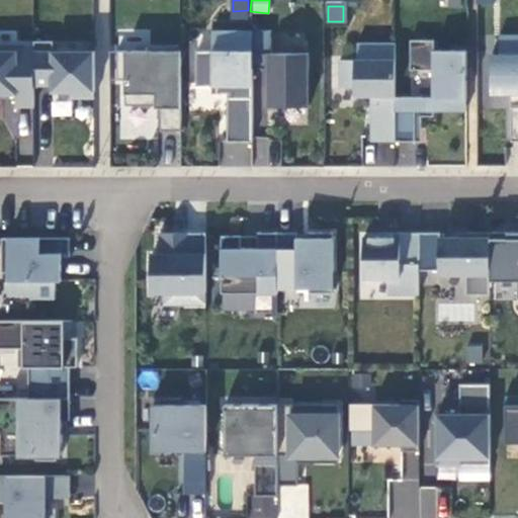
[(248,18),(248,10),(233,11),(233,18),(248,18)]
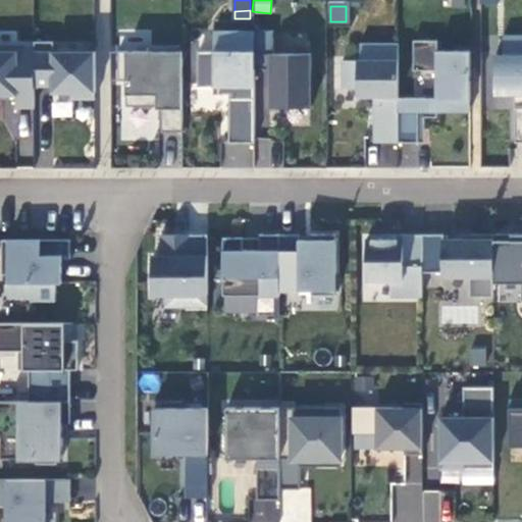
[(255,68),(255,31),(214,31),(214,50),(199,51),(199,87),(220,86),(220,94),(229,93),(230,142),(256,142),(255,68)]
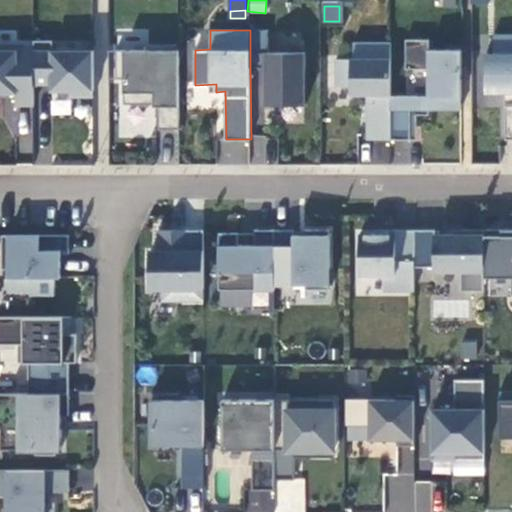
[(269,30),(250,30),(250,67),(265,67),(265,105),(306,104),(306,53),(269,53),(269,30)]
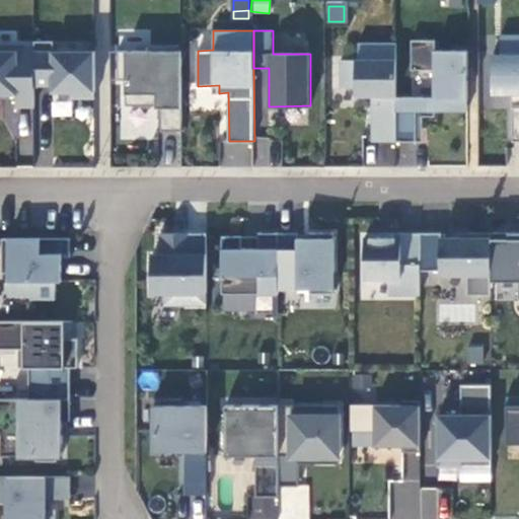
[(518,141),(518,34),(502,35),(502,54),(494,54),(493,93),(513,93),(513,141),(518,141)]
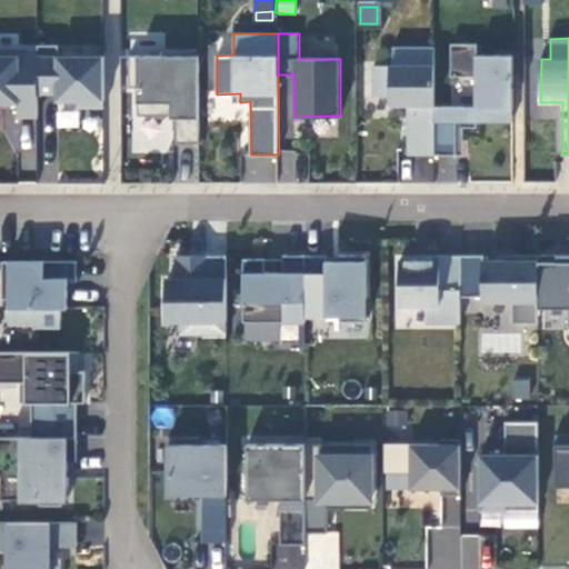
[(60,43),(39,43),(39,50),(39,59),(39,92),(58,92),(58,99),(79,99),(79,106),(105,106),(105,55),(59,55),(60,43)]
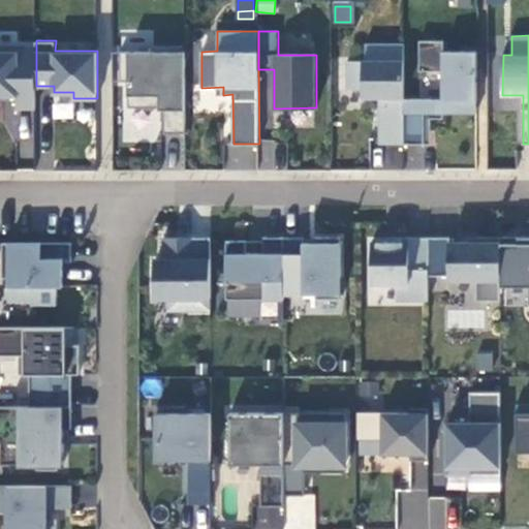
[(477,51),(444,51),(444,41),(421,41),(421,70),(443,71),(443,99),(405,99),(404,144),(425,144),(425,114),(444,113),(477,113),(477,51)]
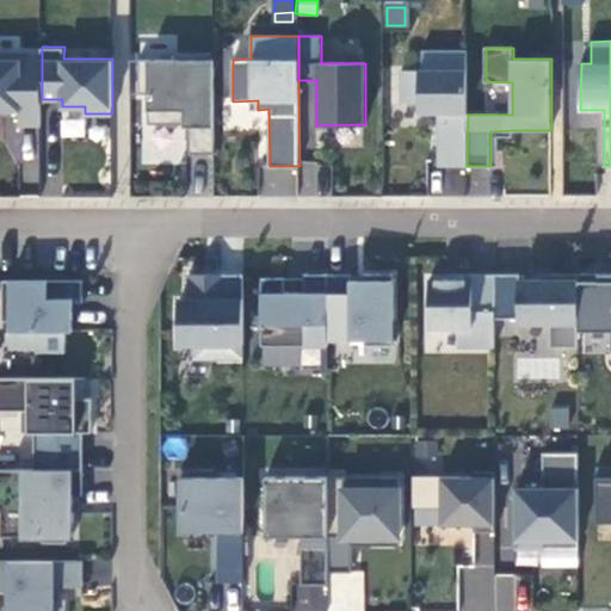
[(438,166),(467,166),(468,115),(468,50),(423,50),(423,71),(401,71),(401,103),(419,103),(419,112),(438,112),(438,166)]
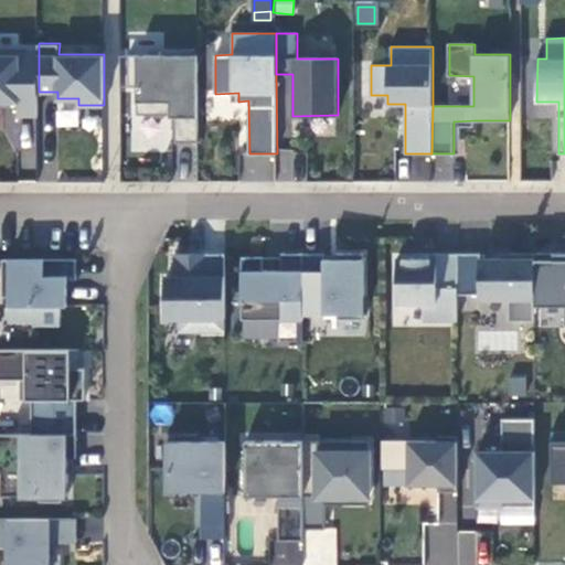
[(39,92),(39,59),(20,59),(20,49),(0,49),(0,106),(1,107),(1,102),(12,102),(19,102),(20,115),(39,114),(39,92)]
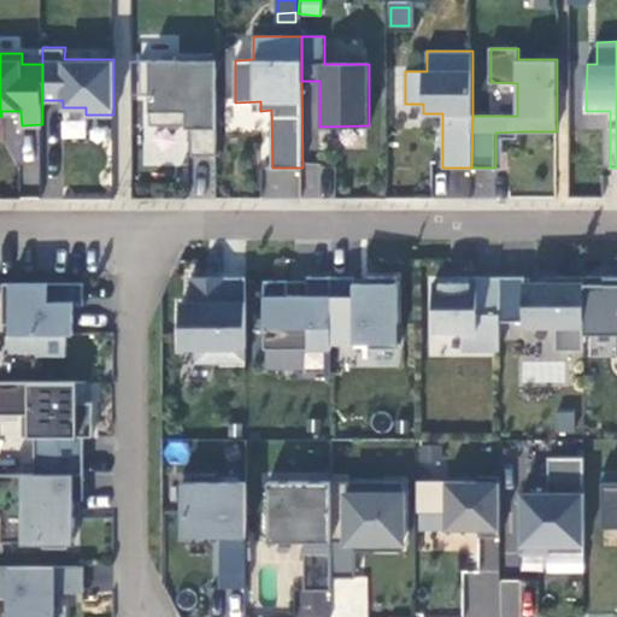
[(42,54),(22,53),(22,64),(42,64),(42,54)]
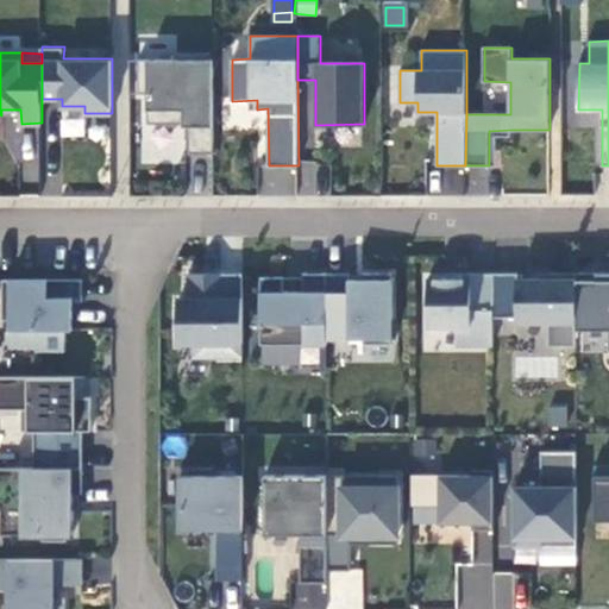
[(213,154),(214,57),(179,56),(179,60),(138,60),(139,94),(148,94),(148,119),(189,119),(189,126),(189,154),(213,154)]
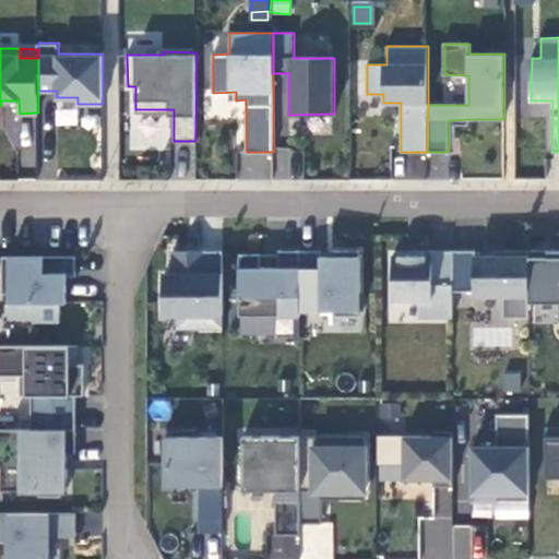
[(449,120),(449,152),(456,152),(456,125),(470,126),(470,119),(449,120)]
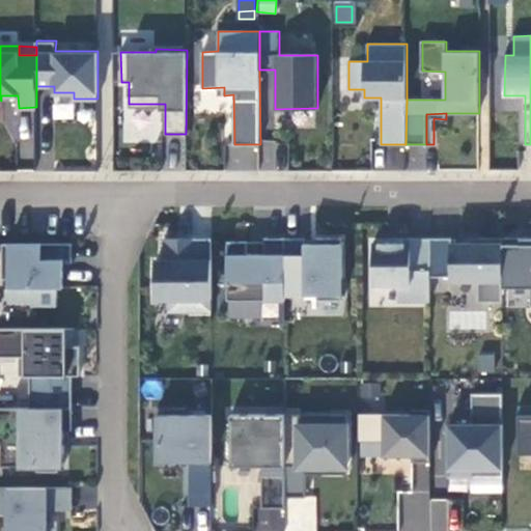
[(277,169),(277,141),(261,141),(261,169),(277,169)]
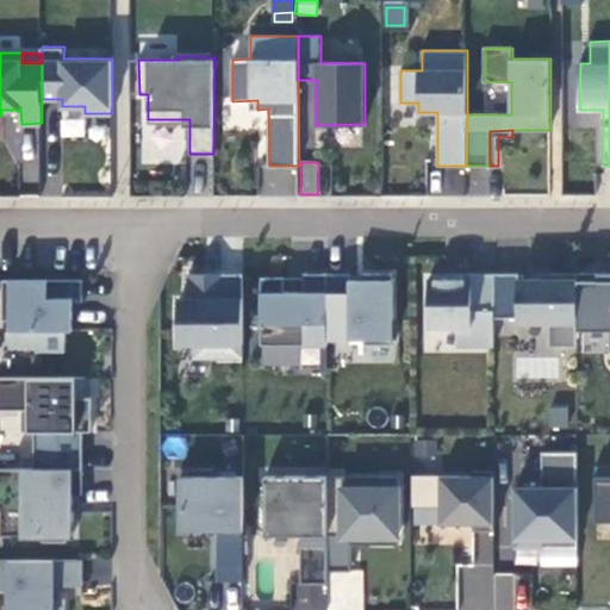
[(262,190),(288,195),(292,180),(265,174),(262,190)]
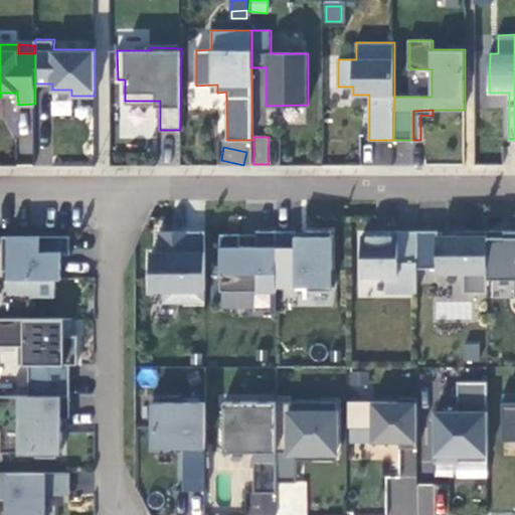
[(205,302),(205,231),(161,230),(161,251),(151,250),(151,290),(165,290),(165,302),(205,302)]
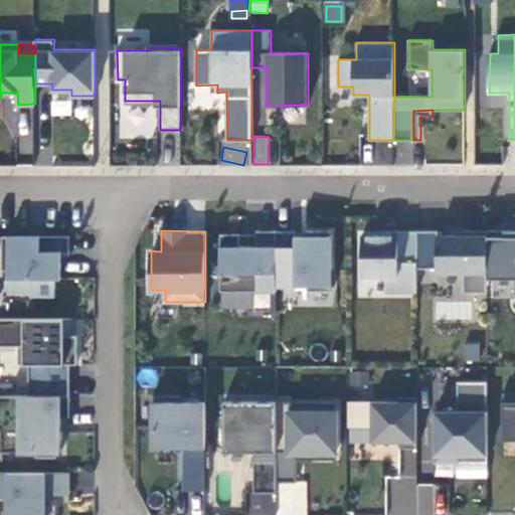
[(417,269),(417,230),(397,230),(397,235),(362,235),(362,276),(387,276),(386,292),(417,292),(417,269)]
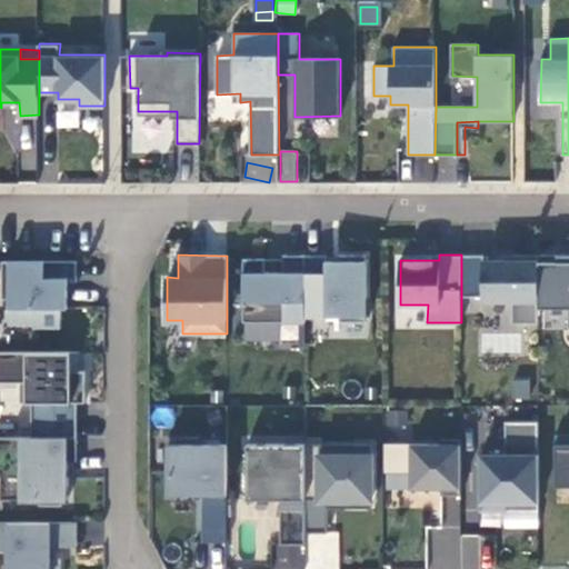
[(485,255),(461,255),(461,297),(483,297),(483,301),(512,301),(513,323),(539,323),(539,308),(539,255),(516,256),(516,260),(503,260),(486,260),(485,255)]
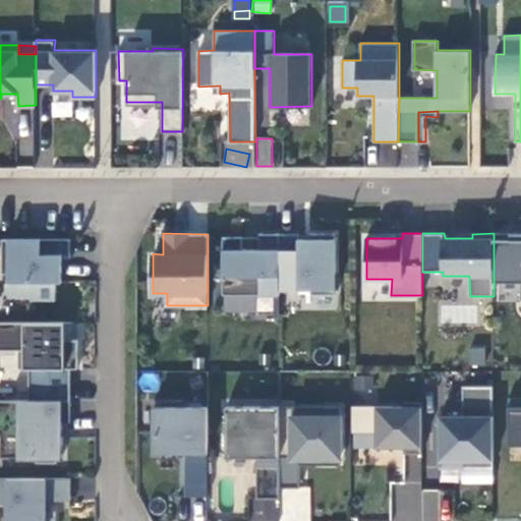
[(520,233),(494,233),(494,282),(520,282),(520,298),(520,300),(520,233)]
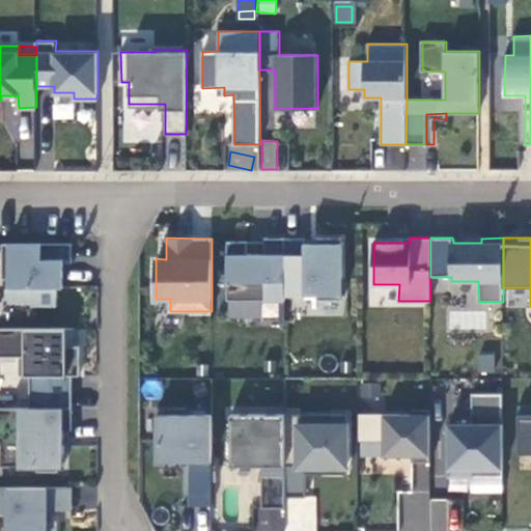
[(248,242),(228,242),(228,300),(285,301),(285,296),(285,239),(266,239),(266,254),(248,254),(248,242)]
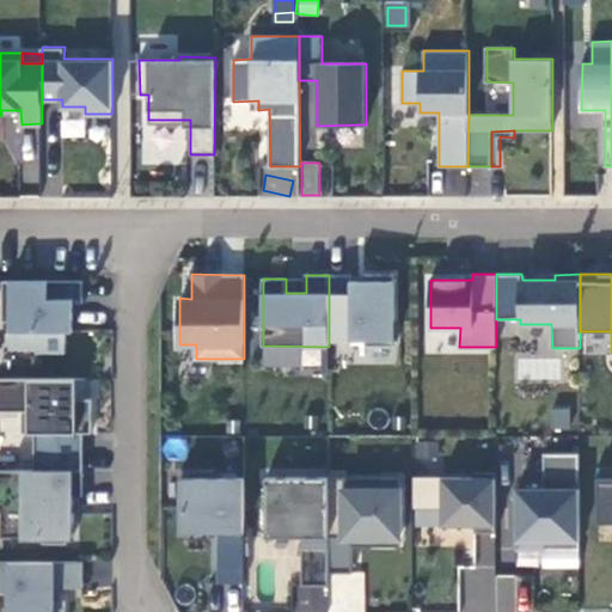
[(353,275),(329,275),(329,341),(366,340),(366,346),(395,346),(395,275),(366,275),(366,280),(353,280),(353,275)]
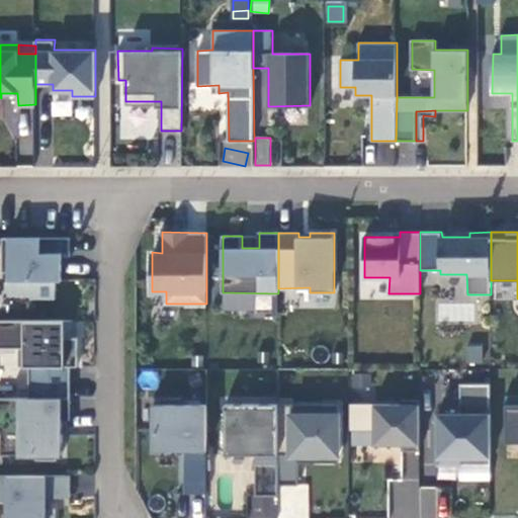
[(71,238),(3,238),(3,272),(9,272),(8,293),(31,295),(31,298),(56,298),(56,280),(62,280),(63,256),(71,257),(71,238)]
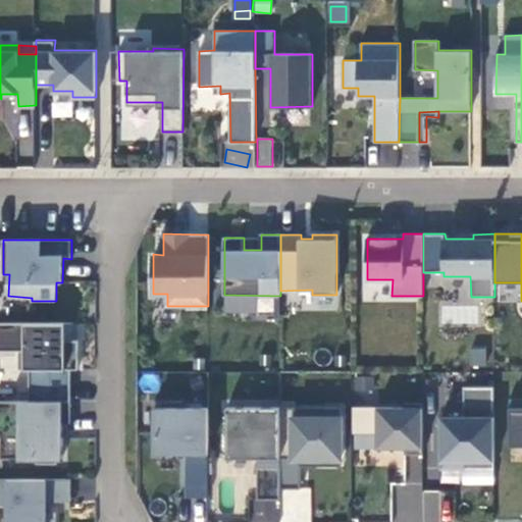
[(30,401),(71,401),(71,369),(79,369),(79,341),(73,341),(65,341),(65,322),(0,322),(0,350),(19,351),(24,351),(24,369),(30,369),(30,401)]
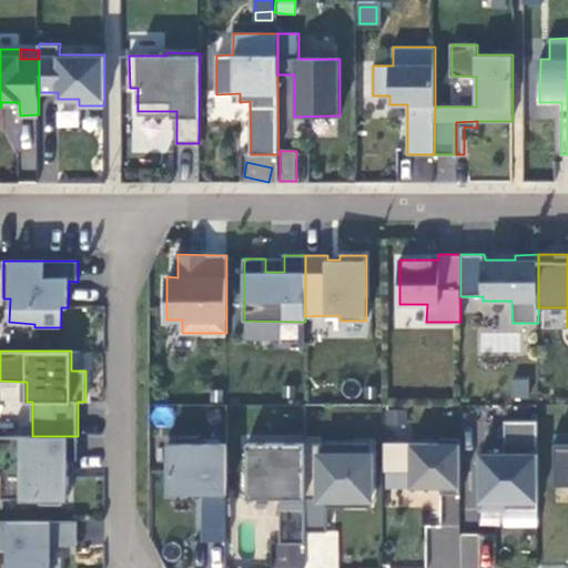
[(80,351),(71,351),(71,371),(80,371),(80,351)]
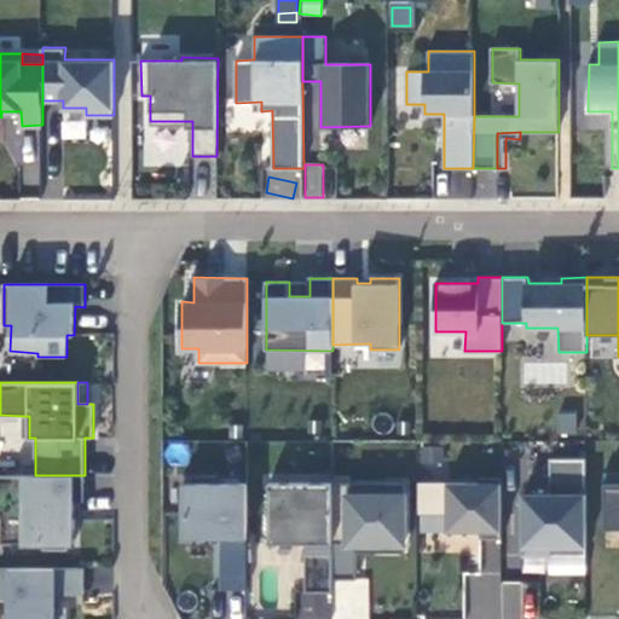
[(577,414),(560,414),(560,431),(577,431),(577,414)]
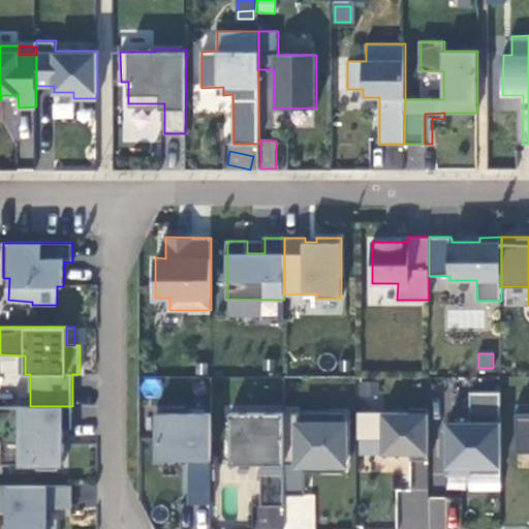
[(378,382),(363,382),(363,395),(378,395),(378,382)]
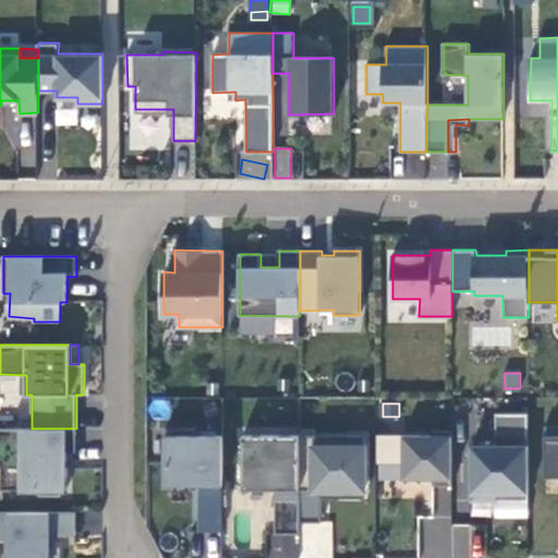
[(529,493),(529,413),(497,413),(496,446),(472,446),(472,463),(475,466),(475,473),(471,476),(472,500),(497,500),(497,494),(529,493)]
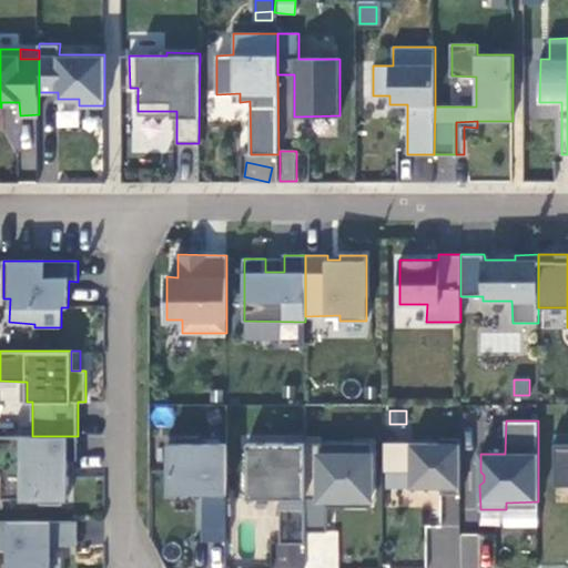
[(567,433),(555,434),(555,486),(567,485),(567,433)]
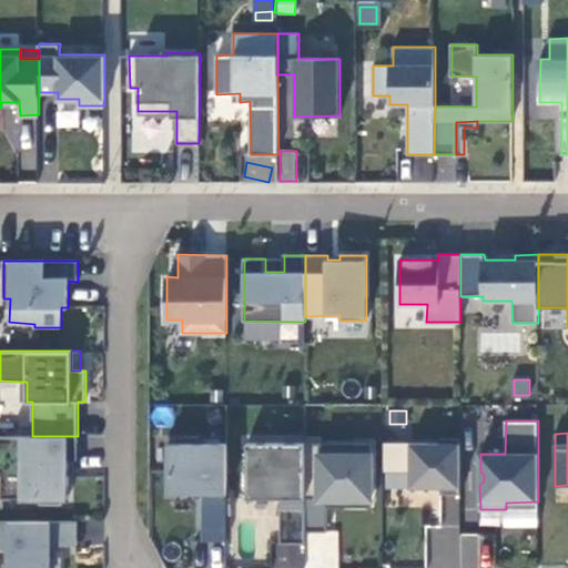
[(32,436),(0,436),(0,472),(2,473),(1,498),(40,498),(40,504),(63,504),(63,498),(69,498),(69,462),(78,460),(78,436),(32,436)]
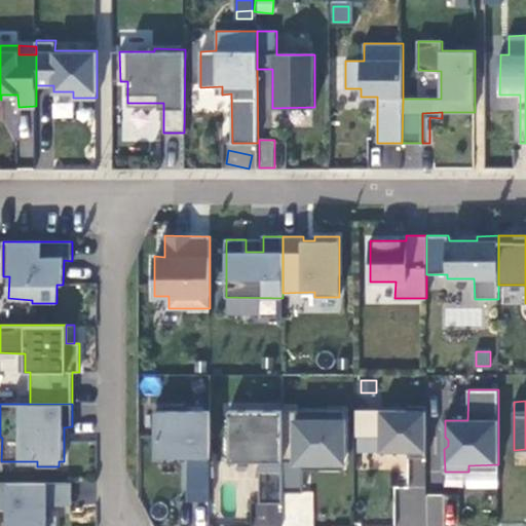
[(209,501),(210,411),(189,411),(189,405),(156,405),(156,457),(187,457),(187,501),(209,501)]
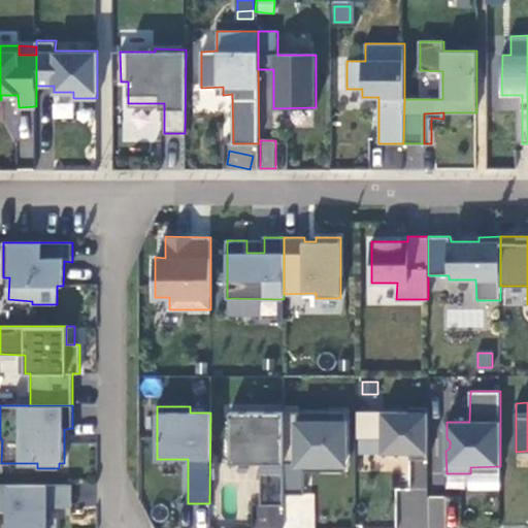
[(428,459),(428,408),(410,407),(410,413),(383,413),(382,453),(410,453),(410,460),(428,459)]
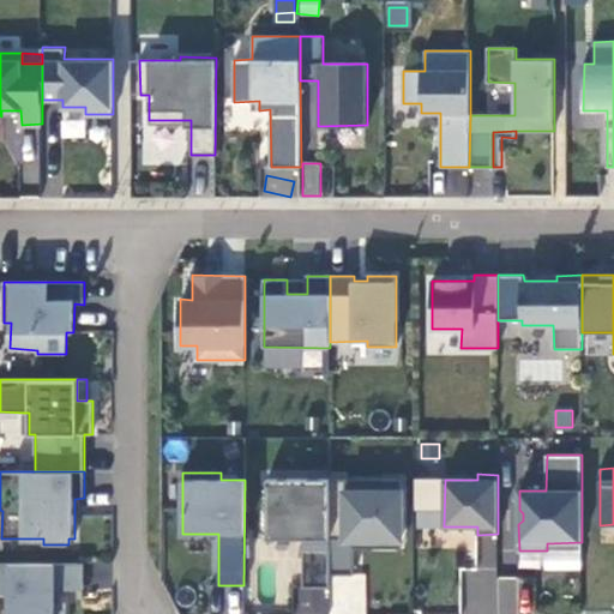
[(330,575),(330,480),(268,480),(268,539),(304,540),(304,588),(330,588),(330,575)]
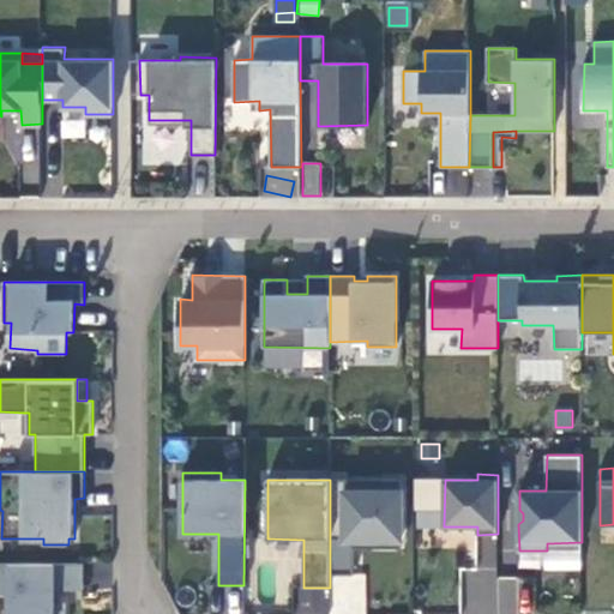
[(347,480),(330,480),(330,575),(354,575),(353,539),(402,539),(401,480),(385,480),(385,492),(347,492),(347,480)]
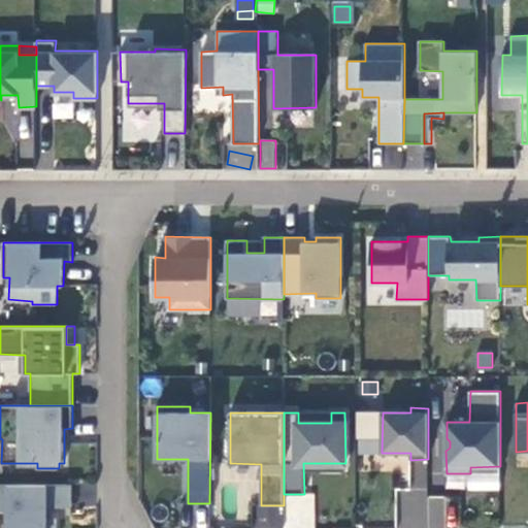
[(72,485),(0,484),(0,508),(8,509),(7,527),(57,527),(57,519),(46,518),(46,506),(72,506),(72,485)]
